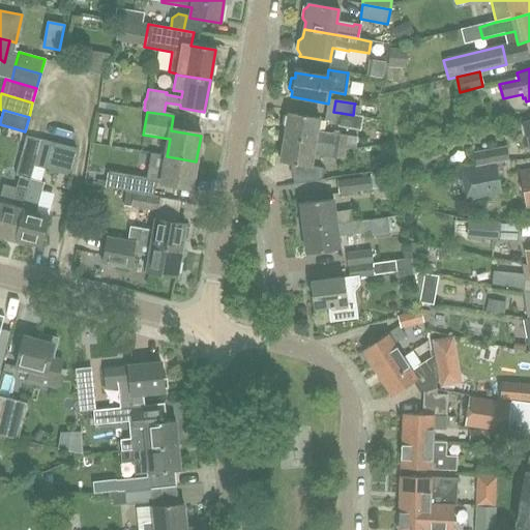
[(355,149),(356,149),(358,138),(348,136),(347,138),(317,131),(319,119),(289,113),(285,137),(345,149),(346,147),(355,149)]
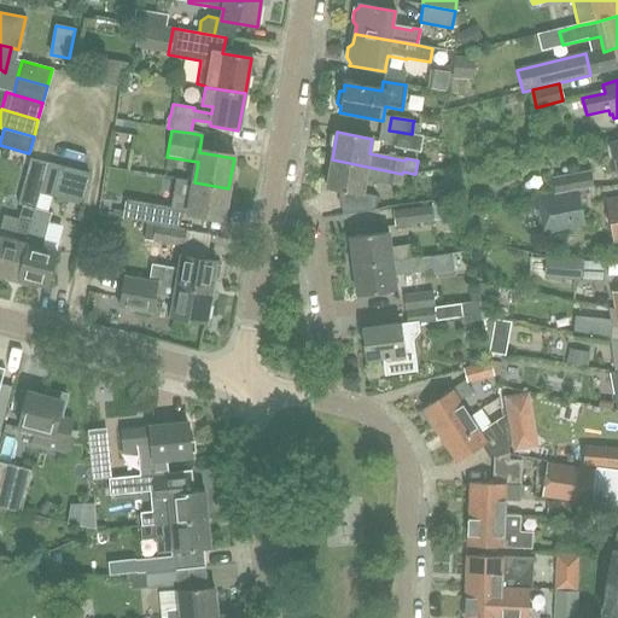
[(420,152),(423,136),(412,134),(397,132),(394,147),(420,152)]
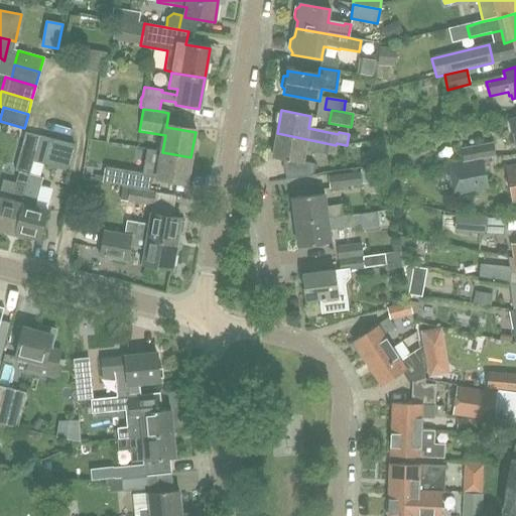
[(277,133),(272,158),(283,160),(286,178),(312,174),(314,163),(303,161),(305,150),(334,156),(336,145),(277,133)]
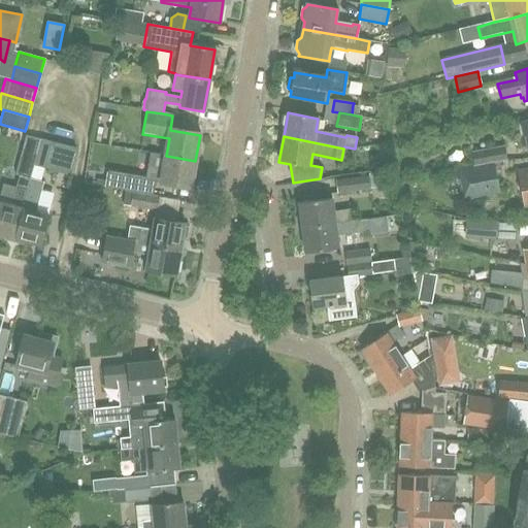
[(72,175),(76,147),(41,138),(37,154),(34,165),(72,175)]
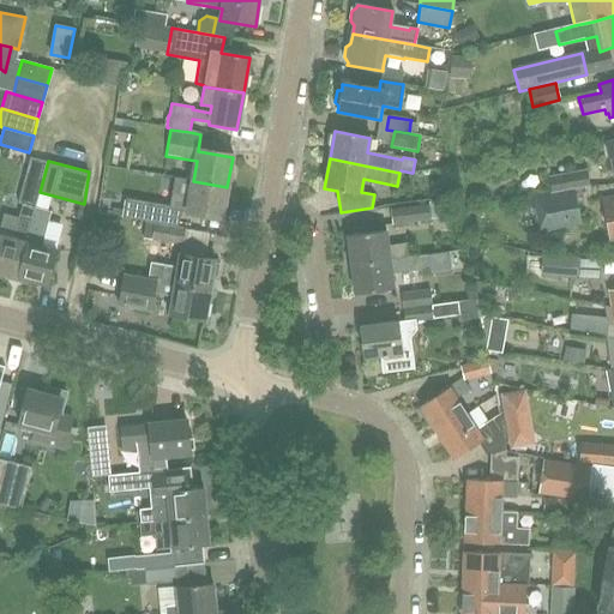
[(551,194),(573,190),(590,186),(587,168),(548,176),(551,194)]
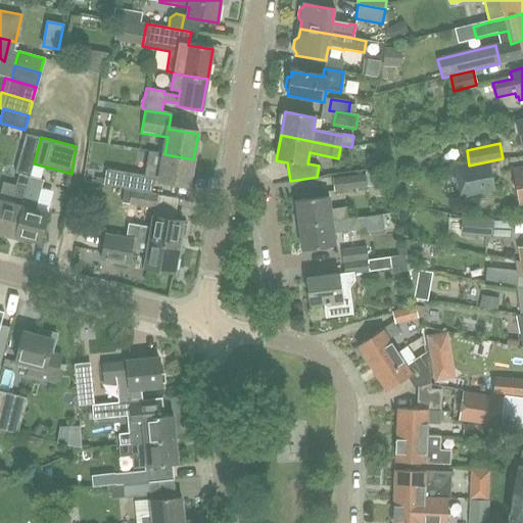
[(15,173),(18,174),(11,203),(0,199),(0,231),(15,236),(31,177),(34,163),(37,152),(22,148),(15,173)]
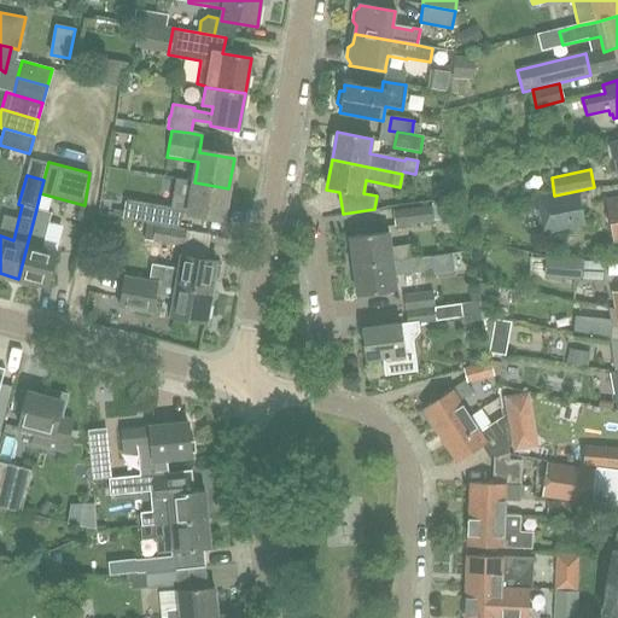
[(223,221),(228,188),(194,182),(191,202),(161,194),(158,208),(150,207),(147,222),(190,231),(192,215),(223,221)]
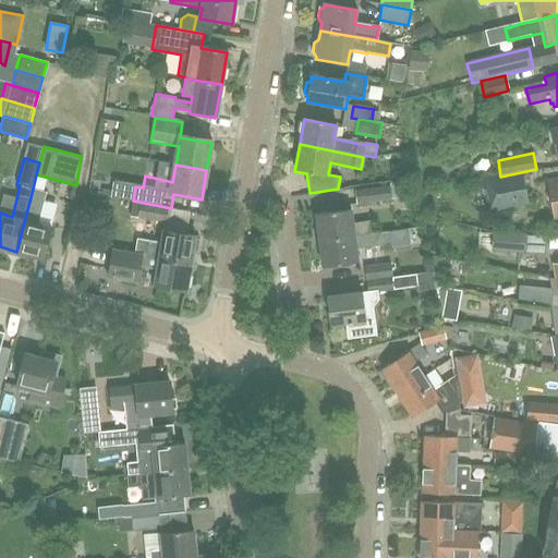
[(521,172),(500,177),(483,180),(489,213),(528,206),(521,172)]
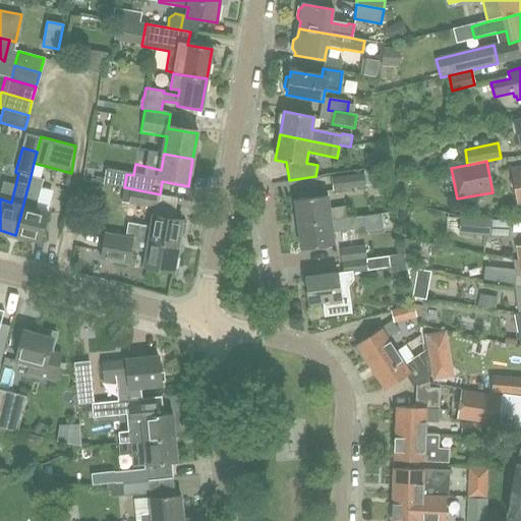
[(520,167),(510,170),(517,208),(520,207),(520,167)]
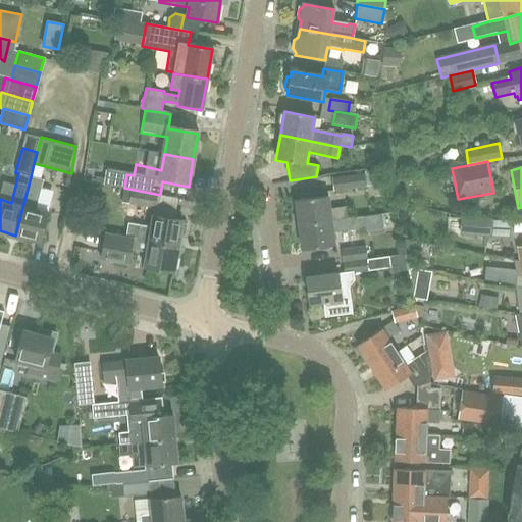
[(333,192),(366,187),(375,185),(373,170),(364,171),(364,173),(331,177),(333,192)]
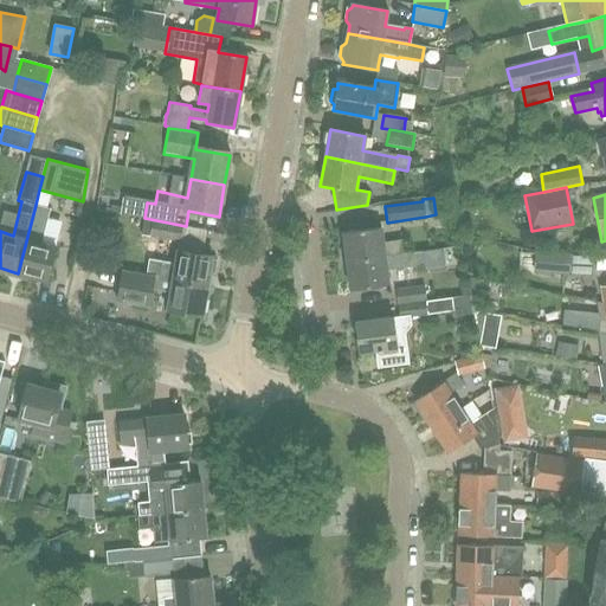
[(42,243),(51,208),(36,205),(18,274),(46,281),(55,246),(42,243)]
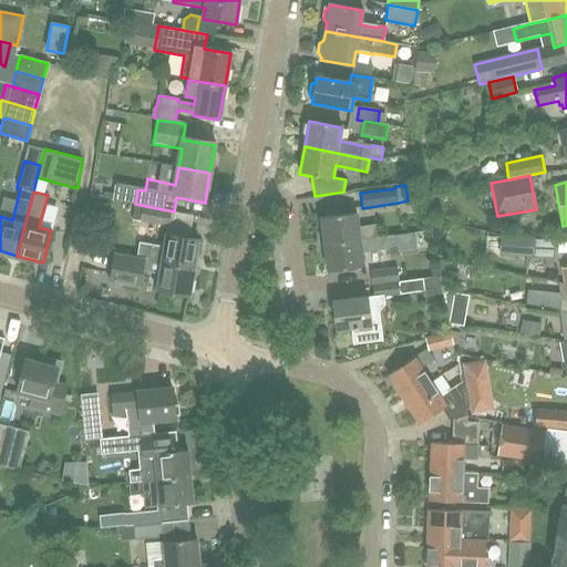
[(50,200),(44,216),(57,220),(62,205),(50,200)]
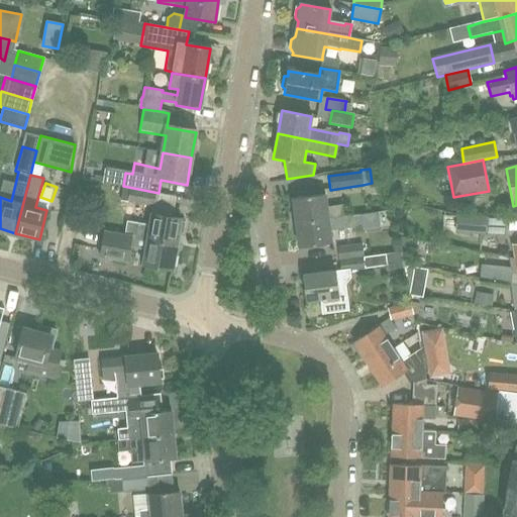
[(159,193),(123,186),(120,201),(153,206),(156,193),(159,193)]
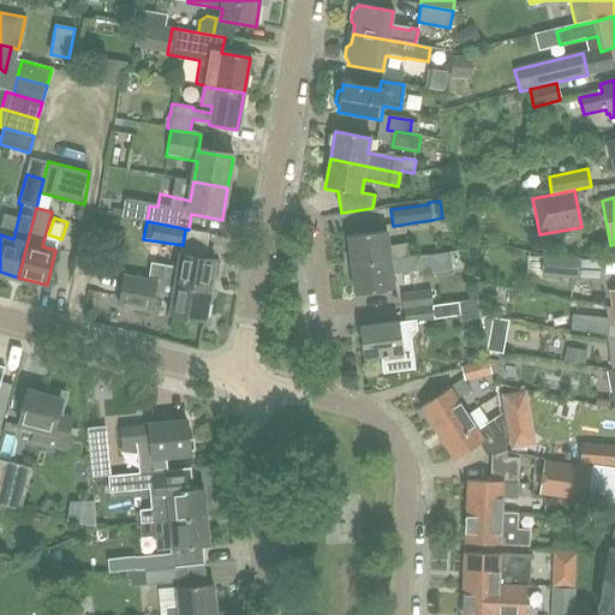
[(352,266),(410,258),(408,245),(388,248),(387,232),(348,236),(352,266)]
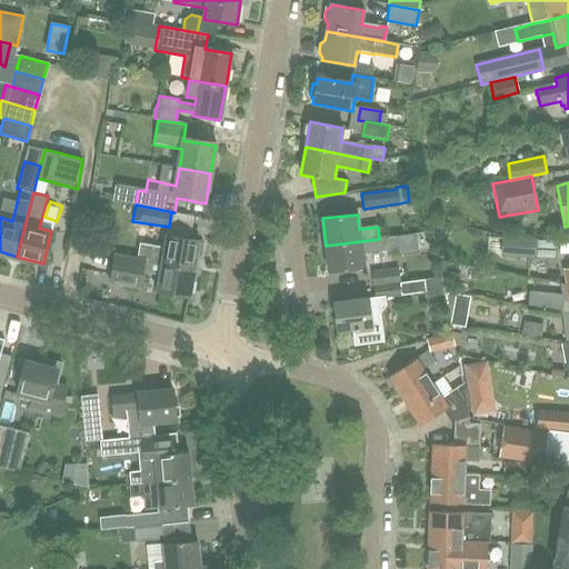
[(196,257),(200,258),(202,246),(198,246),(199,241),(167,236),(165,250),(140,246),(138,259),(148,261),(193,269),(196,257)]
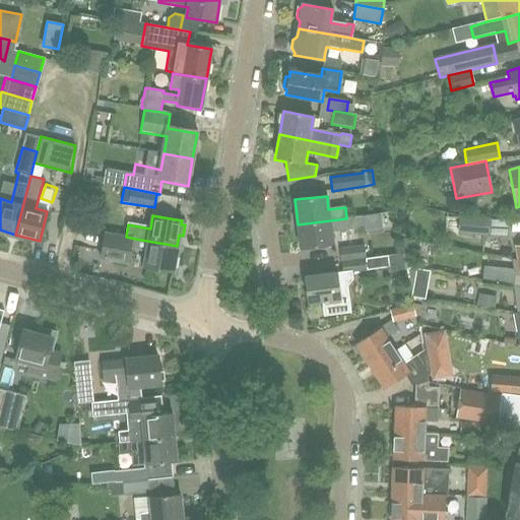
[(489,236),(490,217),(459,215),(458,234),(489,236)]
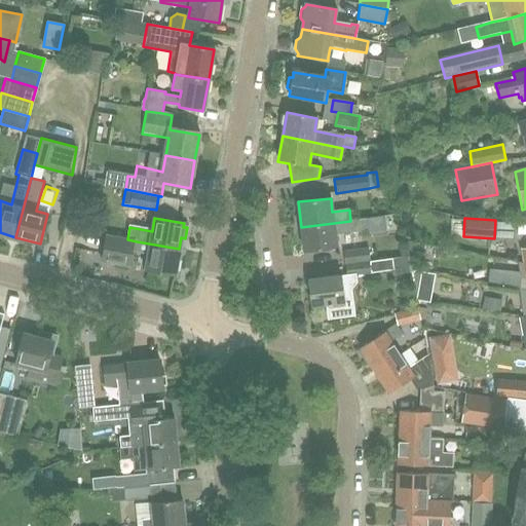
[(350,221),(301,227),(304,253),(337,249),(335,234),(368,231),(367,219),(350,221)]
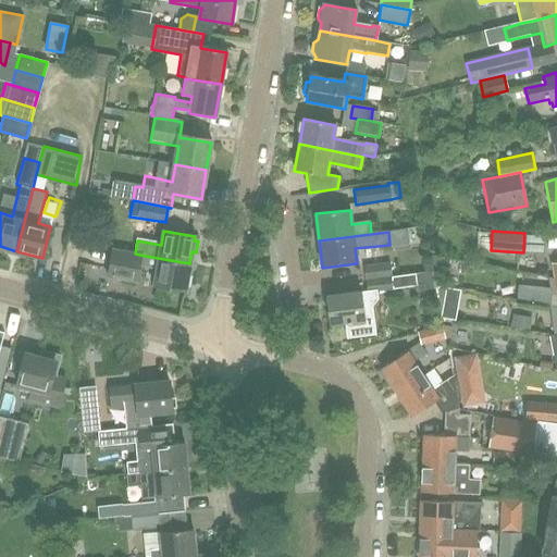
[(157,270),(155,285),(185,291),(189,263),(145,256),(135,254),(113,249),(108,277),(137,283),(139,267),(157,270)]
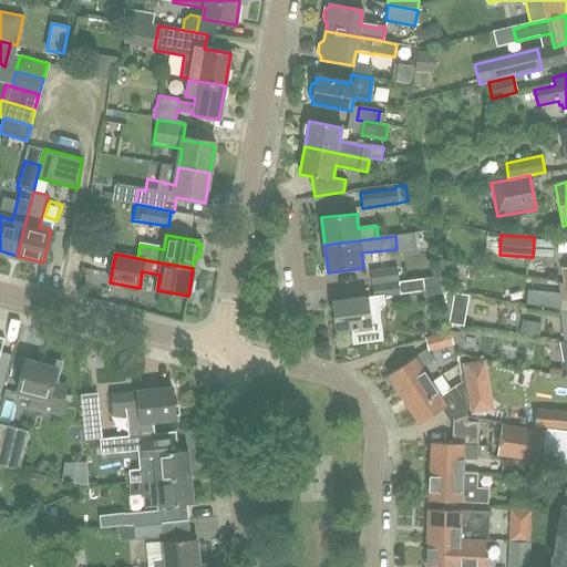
[(373,285),(399,281),(397,267),(371,271),(373,285)]
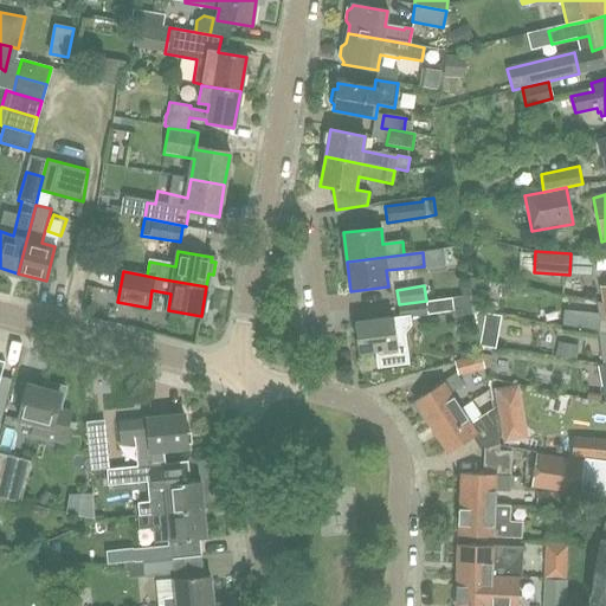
[(407,317),(453,311),(452,300),(426,302),(426,301),(399,304),(400,318),(407,317)]
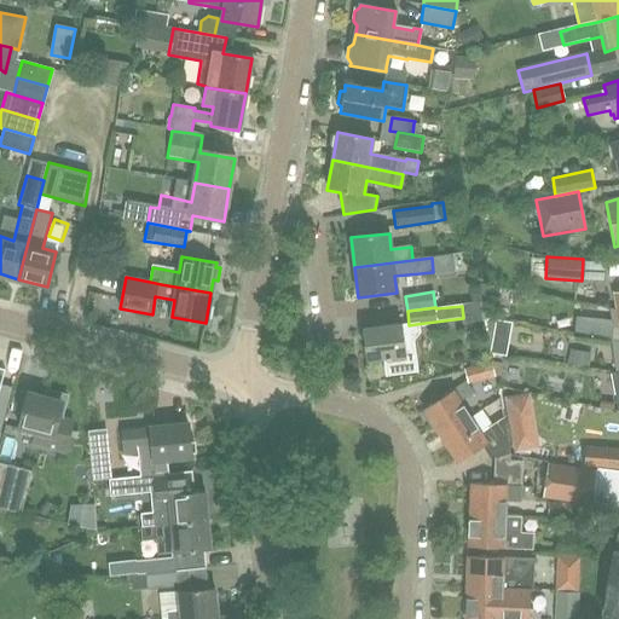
[(397,311),(359,312),(359,323),(397,322),(397,311)]
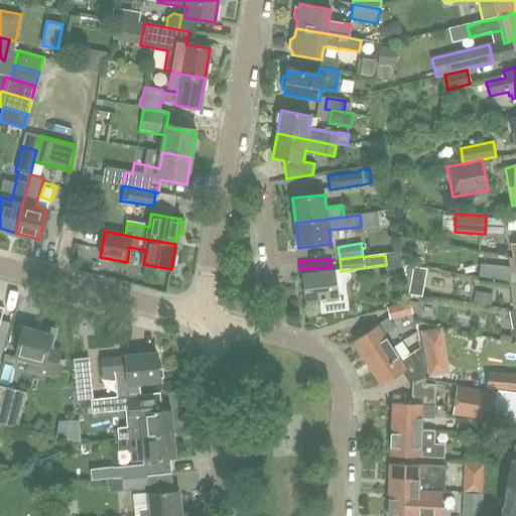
[(509,284),(510,273),(511,269),(485,266),(484,281),(500,282),(508,284),(509,284)]
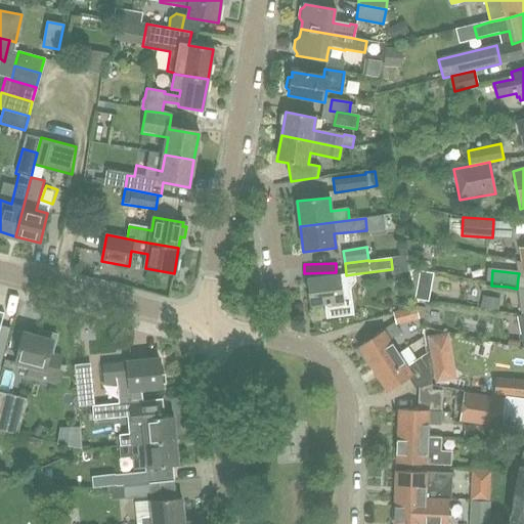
[(420,272),(419,273),(418,281),(431,284),(433,274),(420,272)]
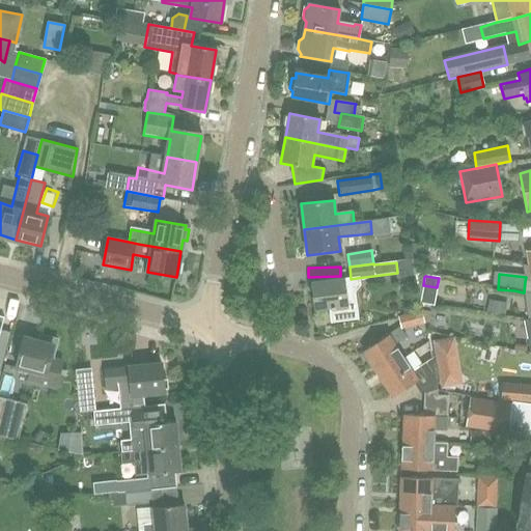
[(351,279),(350,279),(350,278),(310,283),(314,310),(331,308),(333,320),(356,317),(353,289),(355,289),(358,285),(357,278),(351,279)]
